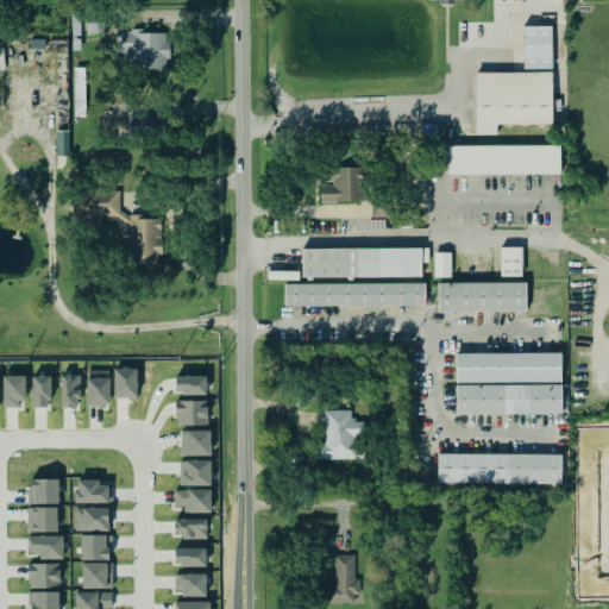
[(551,26),(522,26),(522,69),(551,68),(551,26)]
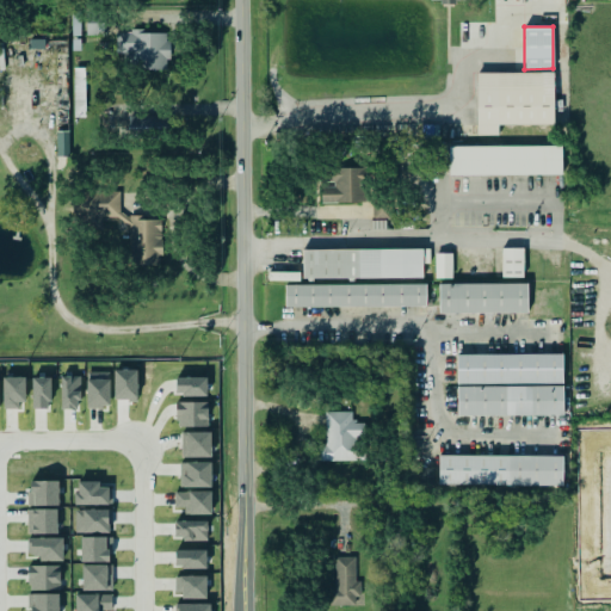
[(167,69),(167,31),(116,31),(116,54),(134,54),(134,69),(167,69)]
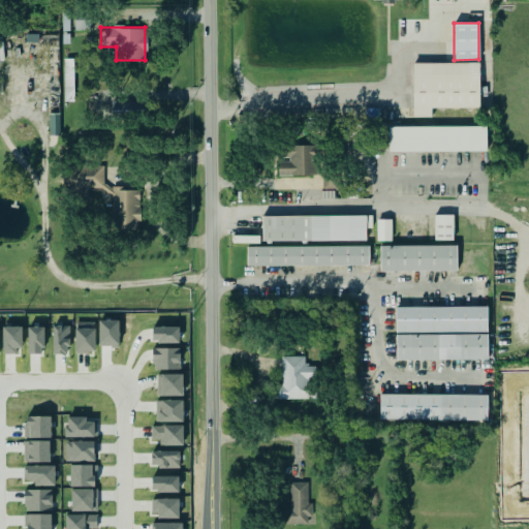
[(412,117),(431,117),(431,107),(478,107),(479,63),(412,62),(412,117)]
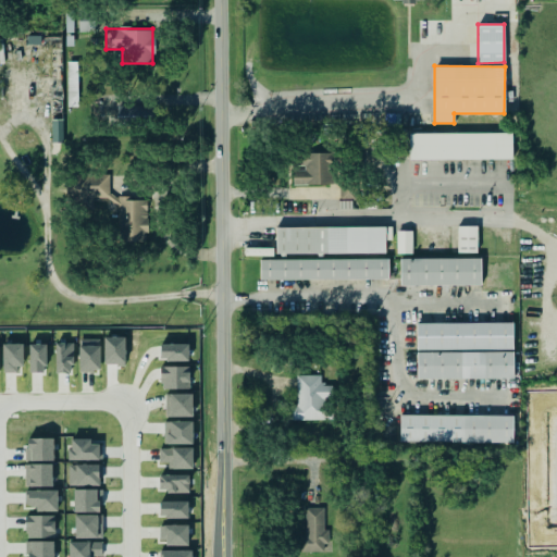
[(152,104),(116,106),(118,121),(152,120),(152,104)]
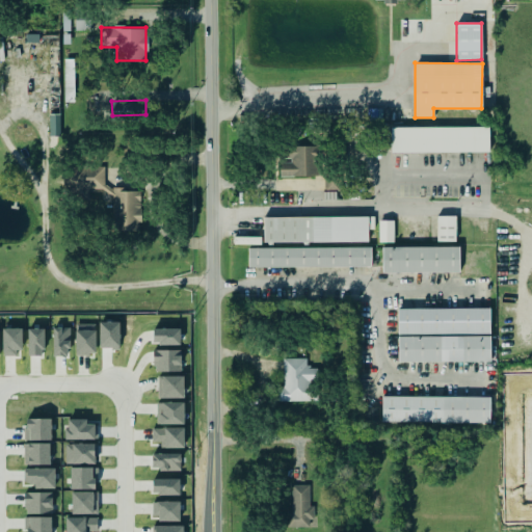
[(49,135),(59,135),(59,113),(49,114),(49,135)]
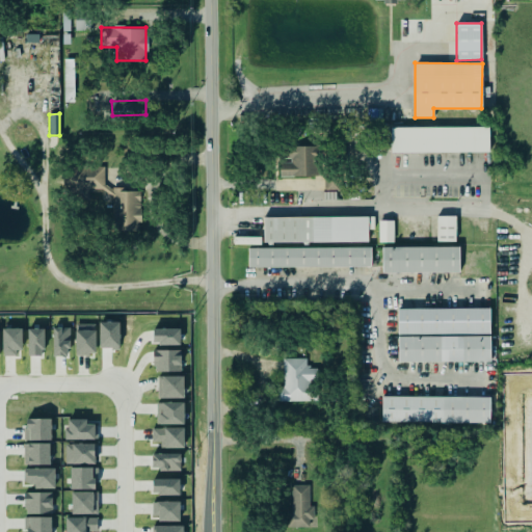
[(390,153),(488,152),(488,126),(390,128),(390,153)]
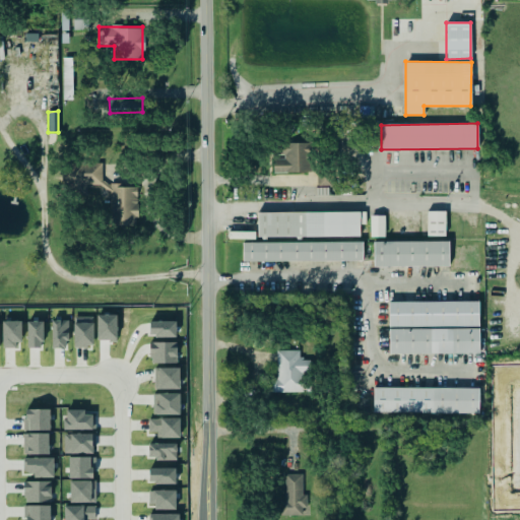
[(273,173),(314,171),(313,141),(284,142),(284,158),(272,158),(273,173)]
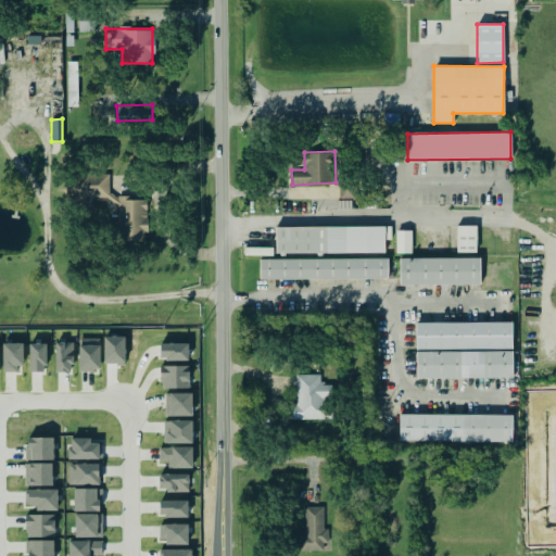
[(109,173),(76,174),(77,207),(92,207),(92,197),(110,197),(109,173)]
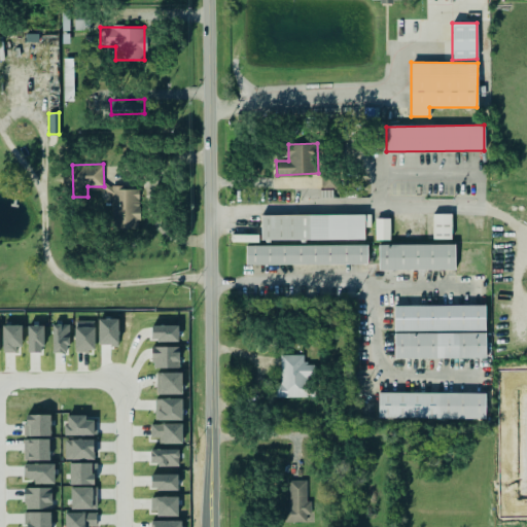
[(139,189),(124,188),(124,185),(111,185),(111,229),(138,229),(139,189)]
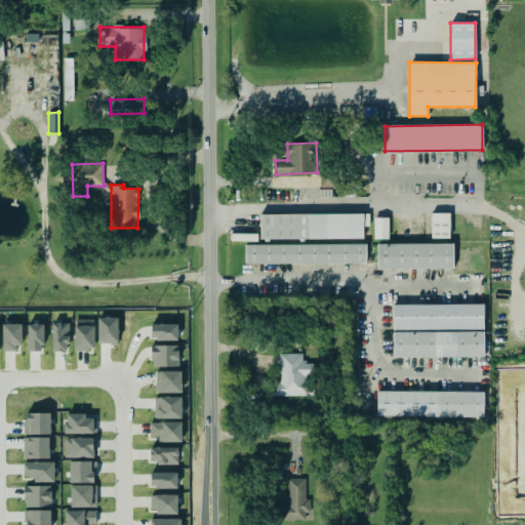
[(431,238),(449,238),(449,212),(431,213),(431,238)]
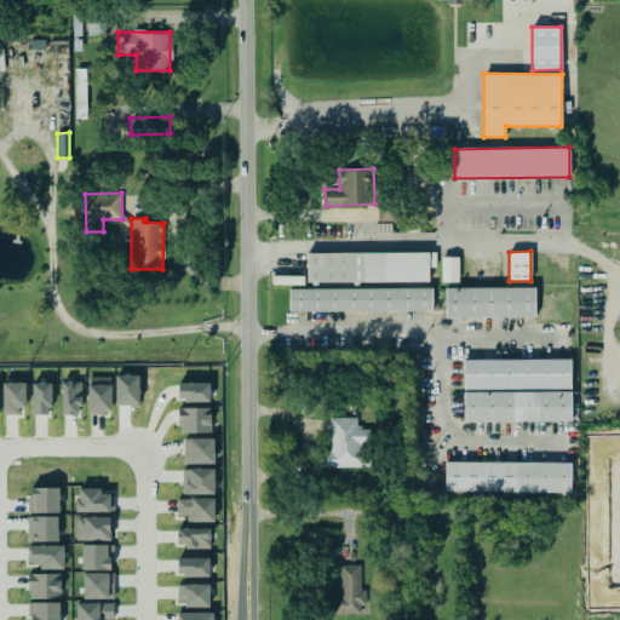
[(435,252),(306,253),(306,282),(429,281),(429,267),(436,267),(435,252)]
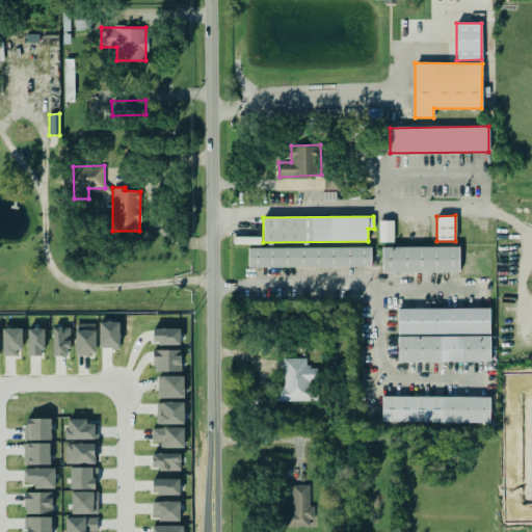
[(393,242),(393,220),(379,220),(378,241),(393,242)]
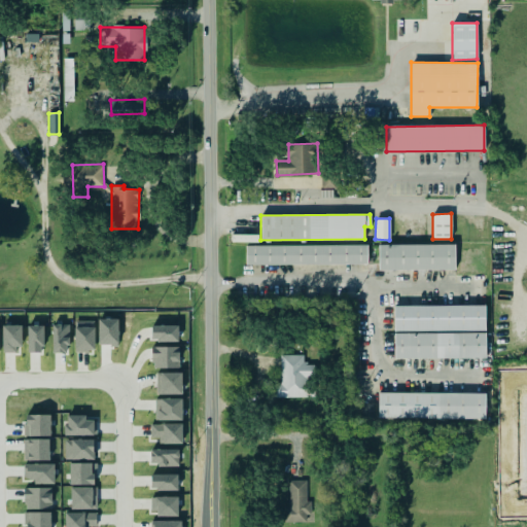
[(367,264),(366,244),(245,246),(246,265),(367,264)]
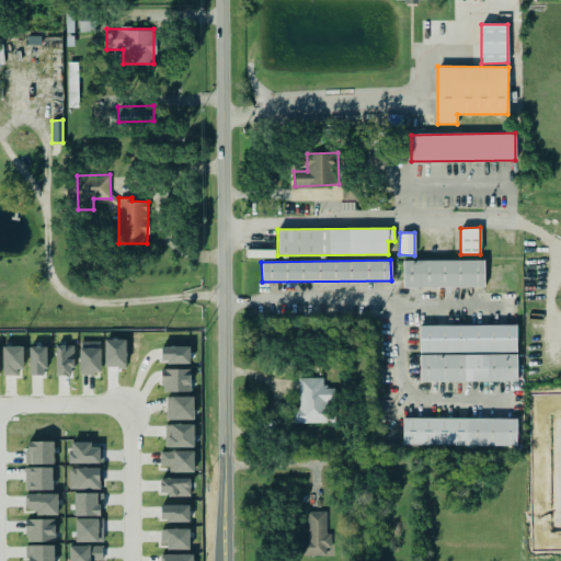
[(484,286),(484,260),(402,260),(403,287),(484,286)]
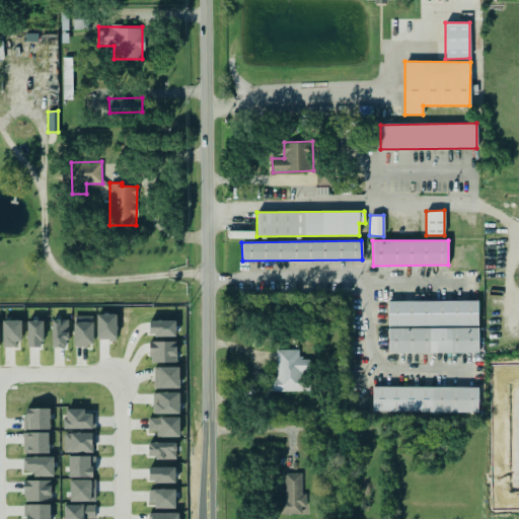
[(388,300),(388,324),(477,325),(477,301),(388,300)]
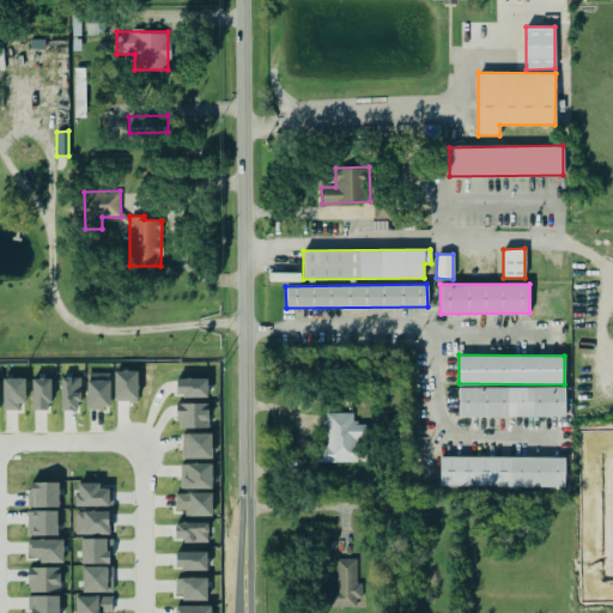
[(109,372),(86,372),(87,408),(110,407),(109,372)]
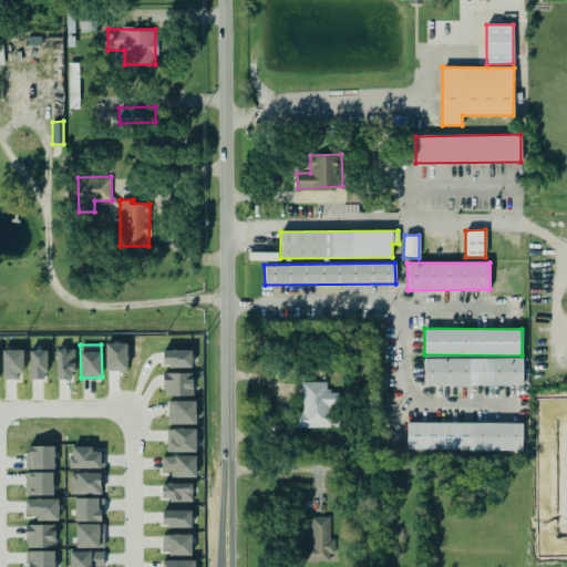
[(74,379),(75,349),(57,348),(57,379),(74,379)]
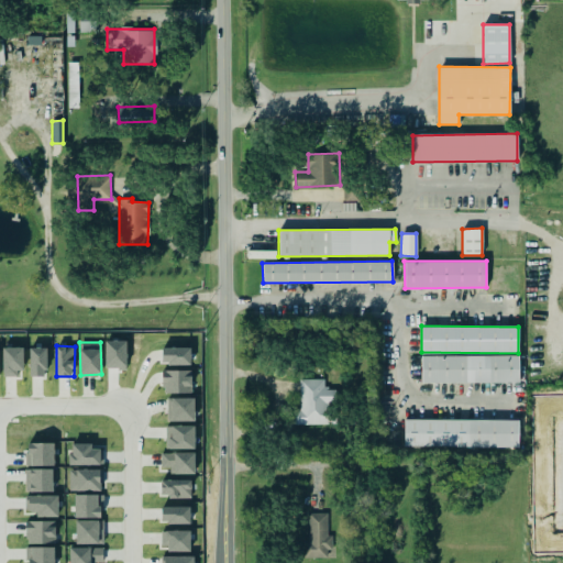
[(23,346),(2,348),(2,374),(23,374),(23,346)]
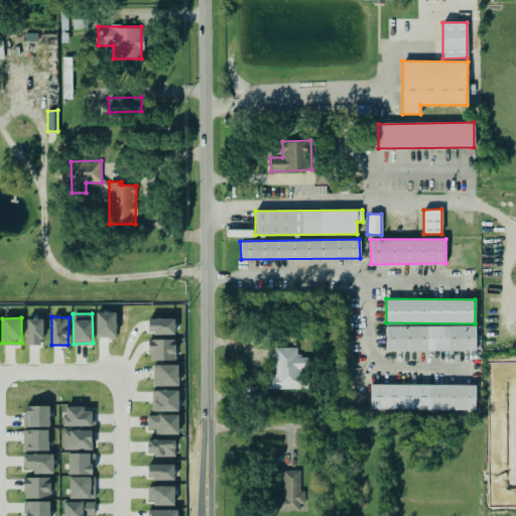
[(41,317),(26,318),(27,345),(42,345),(41,317)]
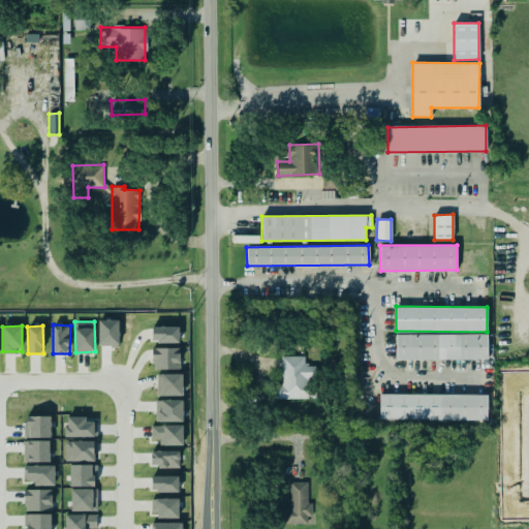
[(179,341),(179,325),(152,327),(152,342),(179,341)]
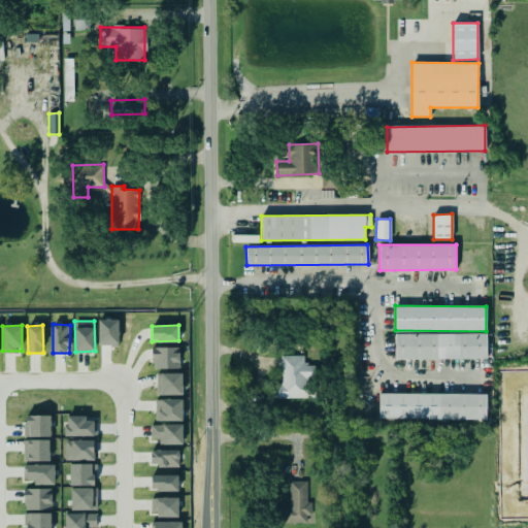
[(486,358),(486,333),(395,334),(395,359),(486,358)]
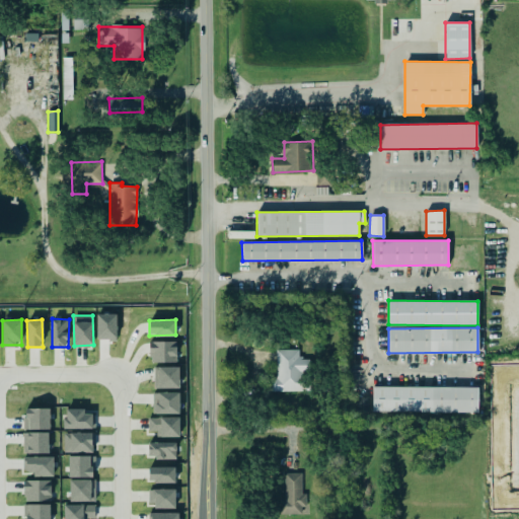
[(176,341),(150,341),(150,362),(176,362),(176,341)]
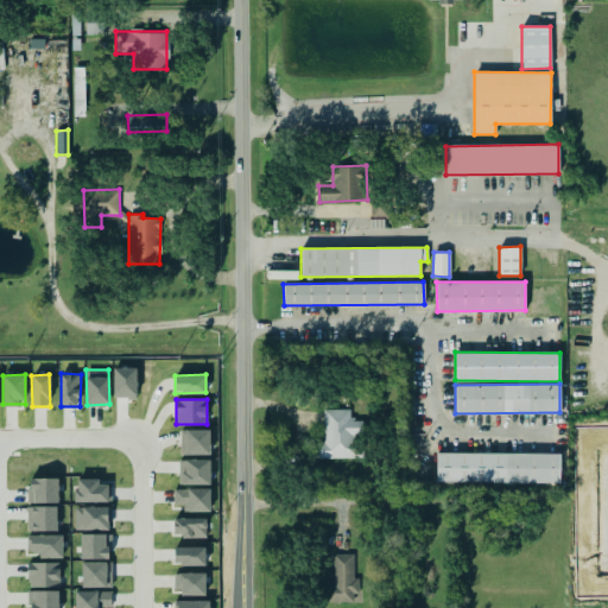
[(323,409),(323,443),(316,443),(316,457),(358,457),(358,435),(362,435),(362,420),(350,420),(350,409),(323,409)]
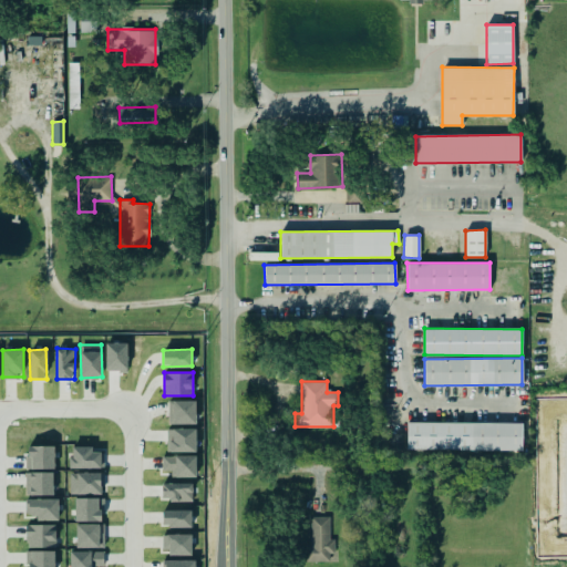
[(168,423),(196,423),(195,400),(167,401),(168,423)]
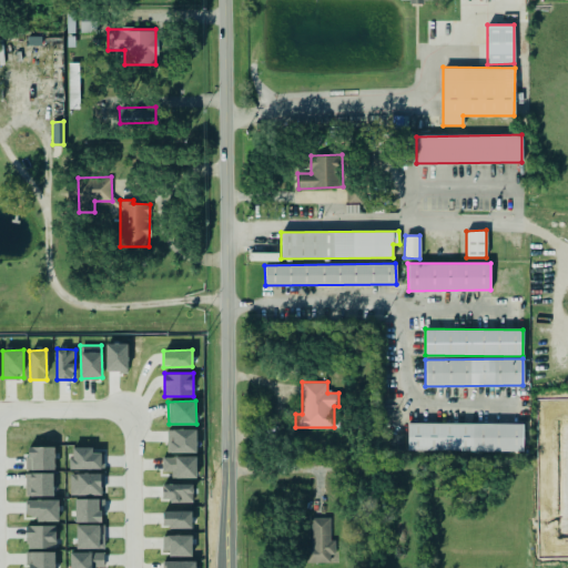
[(523,450),(523,424),(407,422),(407,449),(523,450)]
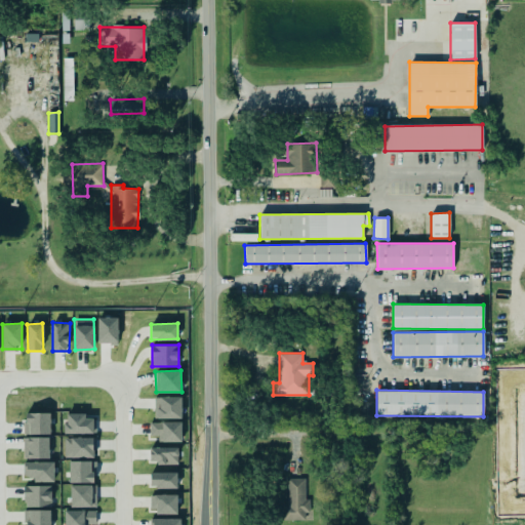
[(182,418),(182,396),(155,397),(155,418),(182,418)]
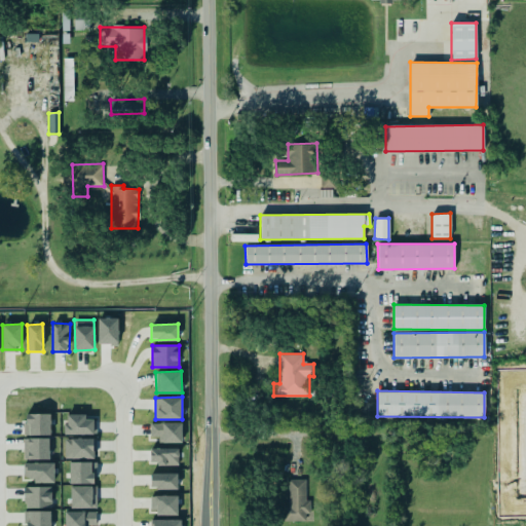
[(360,403),(361,416),(374,415),(374,402),(360,403)]
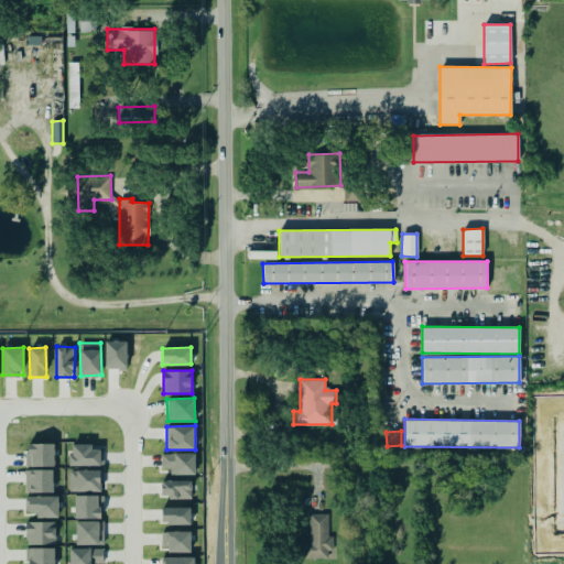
[(53,466),(53,443),(25,443),(25,466),(53,466)]
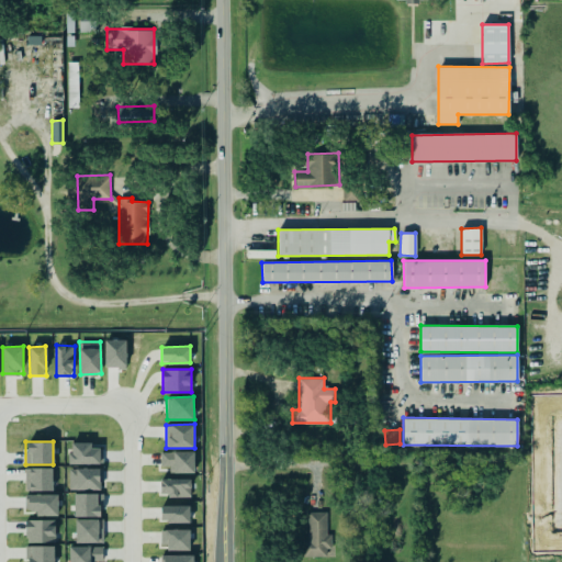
[(100,464),(100,447),(91,447),(91,442),(70,441),(69,463),(100,464)]
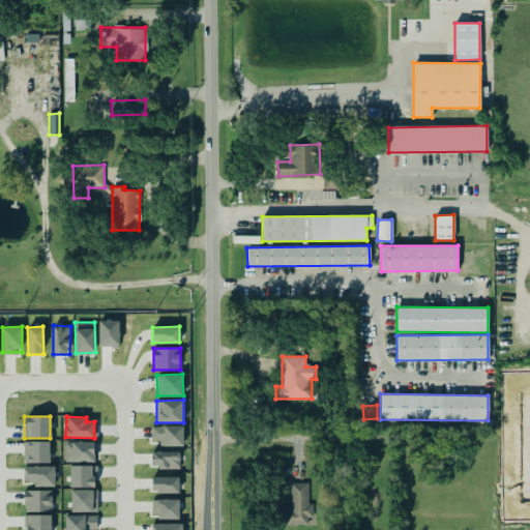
[(24,463),(49,462),(49,441),(23,441),(24,463)]
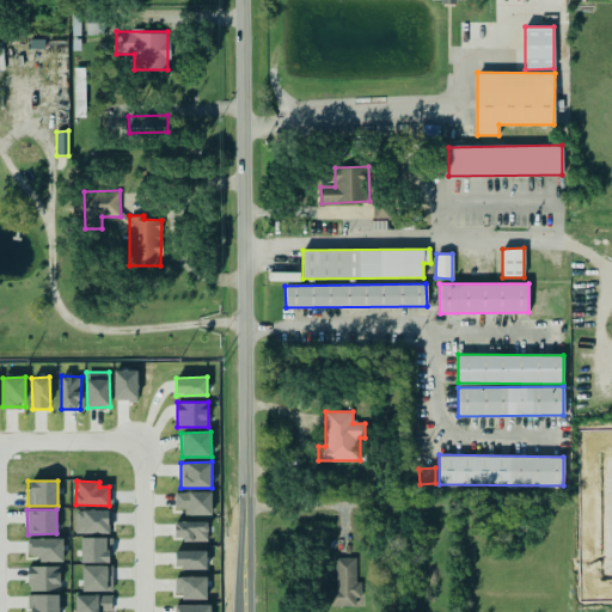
[(74,532),(108,533),(109,509),(75,509),(74,532)]
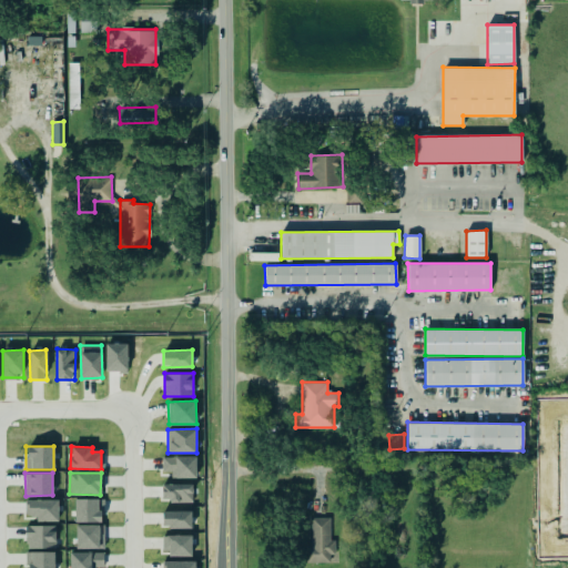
[(192,500),(192,484),(161,484),(162,501),(192,500)]
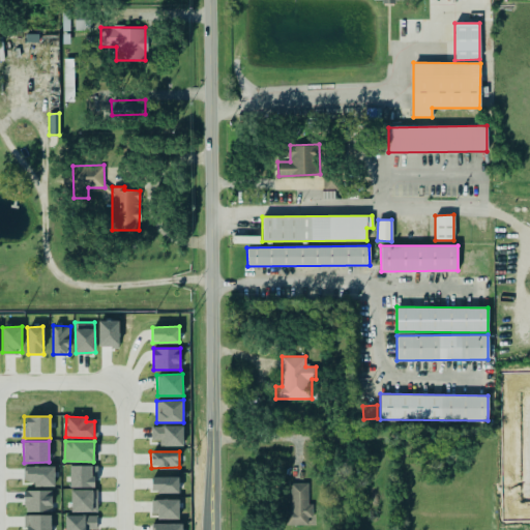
[(69,487),(93,487),(92,465),(69,465),(69,487)]
